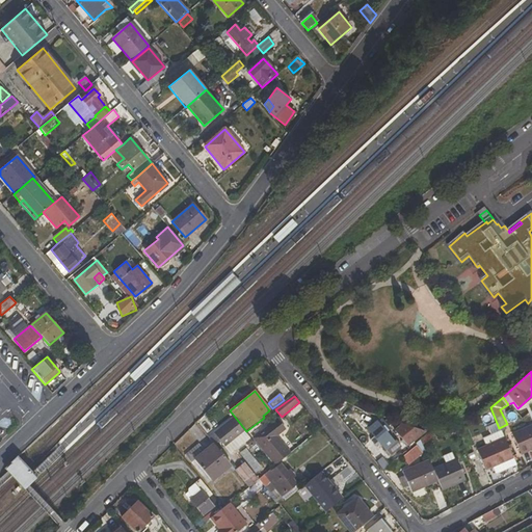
[(243,430),(234,418),(208,439),(213,446),(218,451),(230,442),(234,447),(242,442),(237,436),(243,430)]
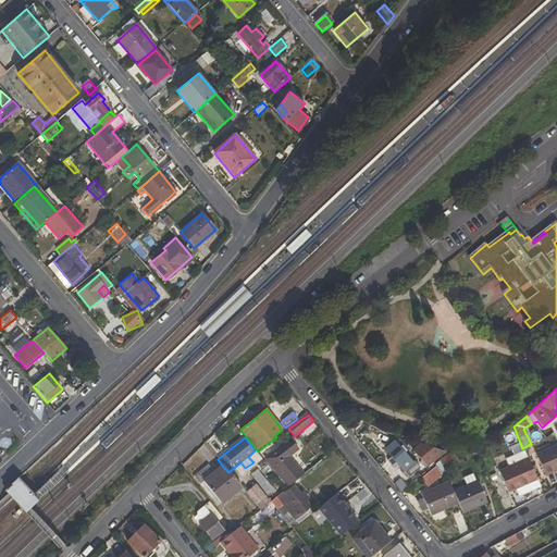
[(267,459),(288,487),(299,479),(302,475),(288,457),(297,449),(291,441),(267,459)]
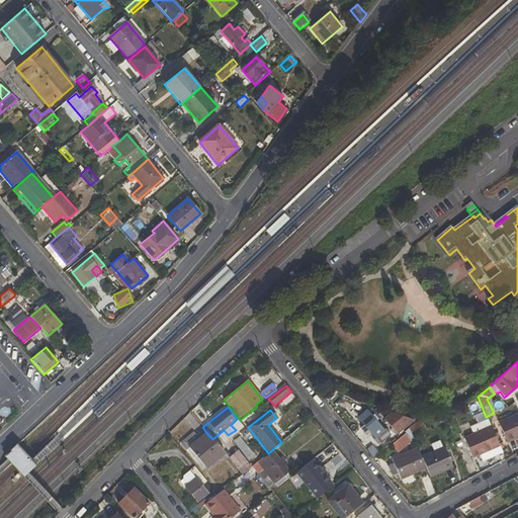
[(373,415),(370,417),(365,412),(358,418),(380,444),(391,435),(384,429),(382,431),(374,423),(377,420),(373,415)]
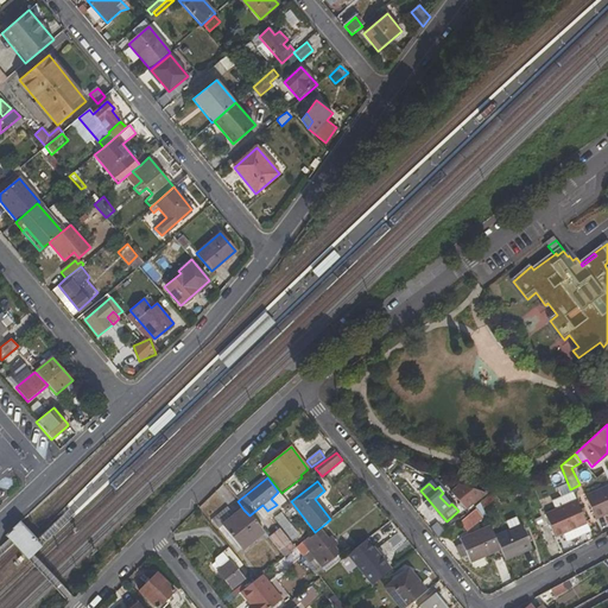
[(607,486),(584,496),(595,520),(607,513),(607,486)]
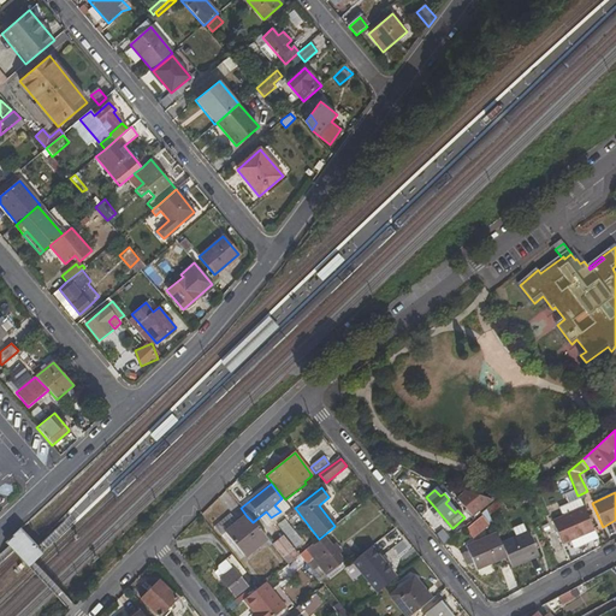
[(478,508),(489,498),(474,493),(469,498),(478,508)]
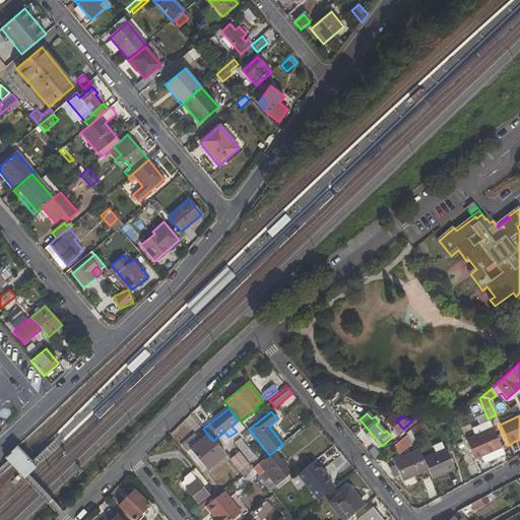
[(396,434),(403,429),(396,420),(389,426),(396,434)]
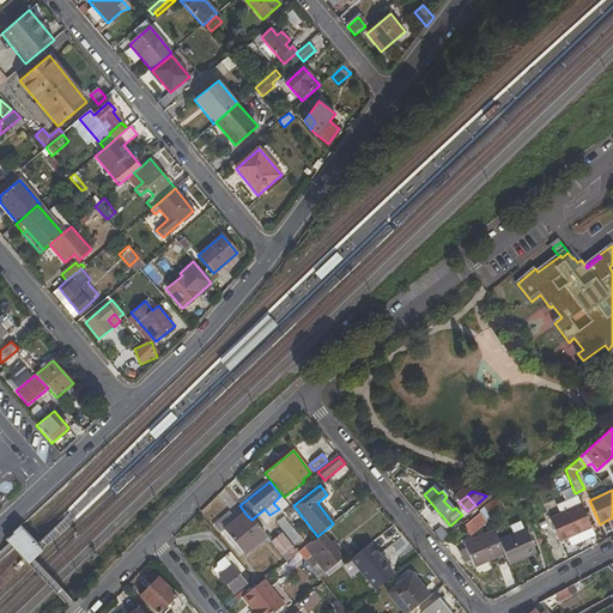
[(550,519),(559,541),(566,538),(590,528),(580,504),(550,519)]
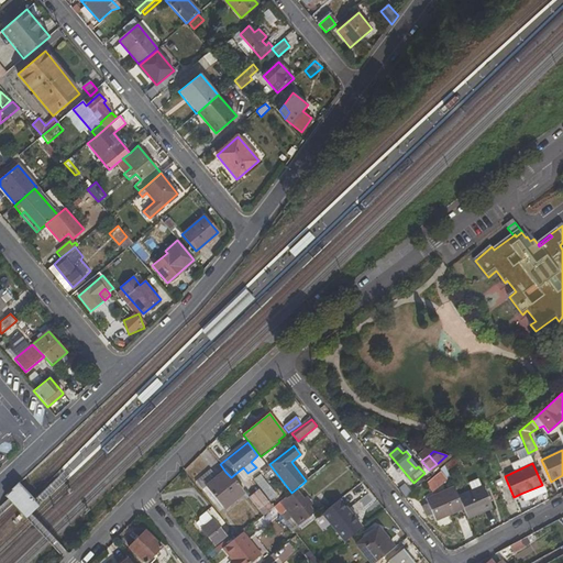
[(318,464),(305,474),(309,478),(312,476),(321,468),(318,464)]
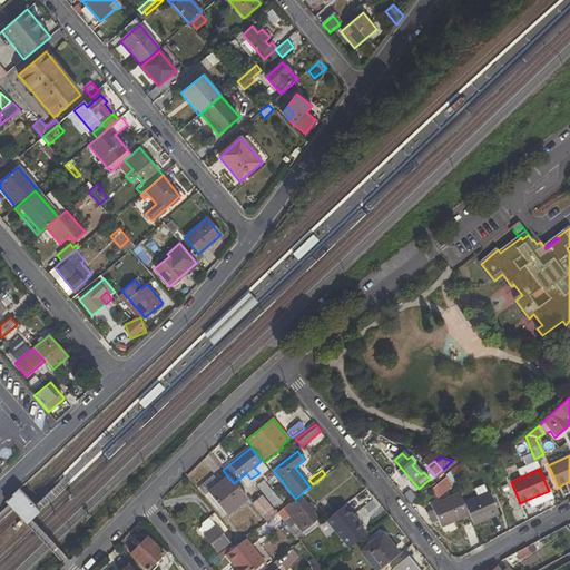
[(208,493),(226,516),(247,499),(234,483),(228,478),(208,493)]
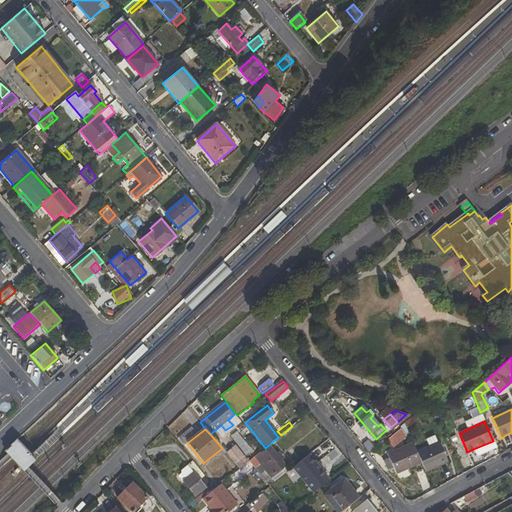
[(393,447),(403,439),(397,431),(386,440),(393,447)]
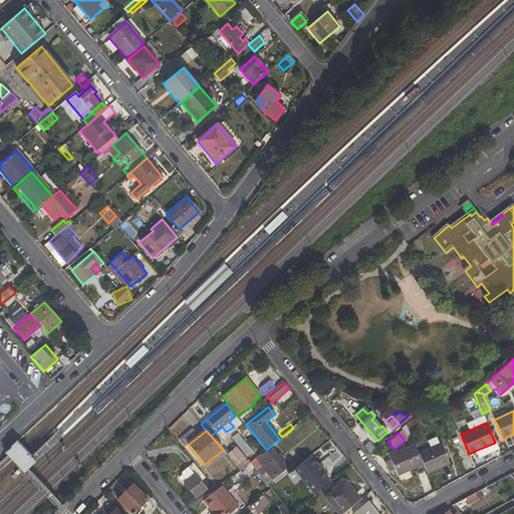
[(286,439),(287,438),(285,435),(282,437),(279,439),(276,442),(282,448),(289,443),(286,439)]
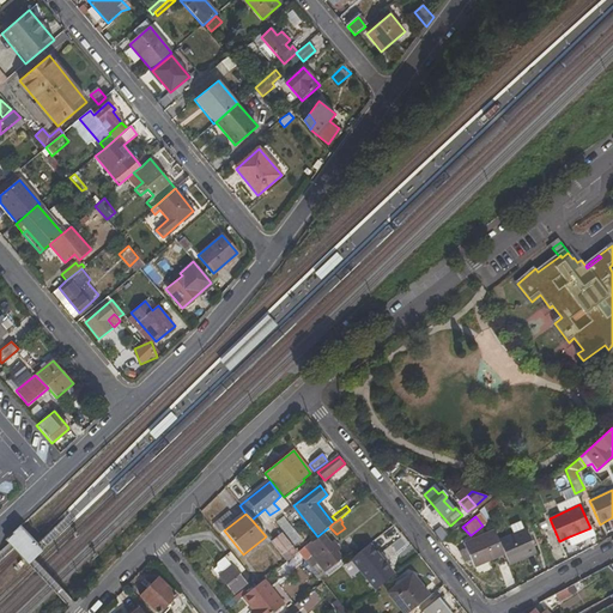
[(22,526),(13,535),(22,544),(30,552),(40,544),(22,526)]
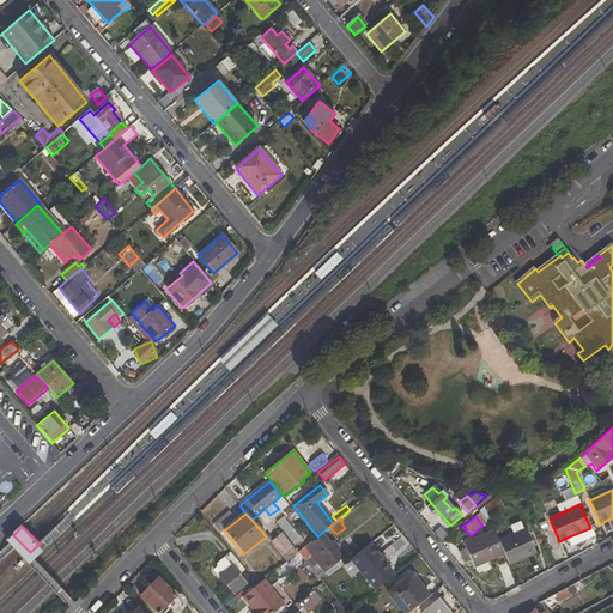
[(571,547),(594,538),(590,528),(566,538),(571,547)]
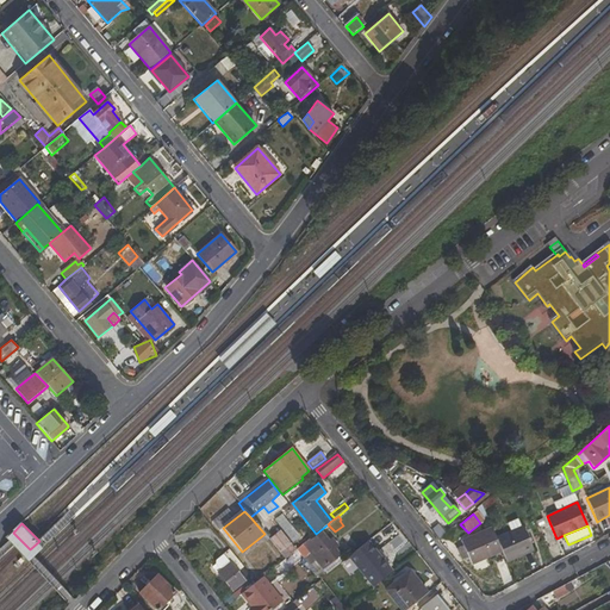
[(534,551),(523,527),(496,539),(502,552),(506,562),(518,556),(534,551)]
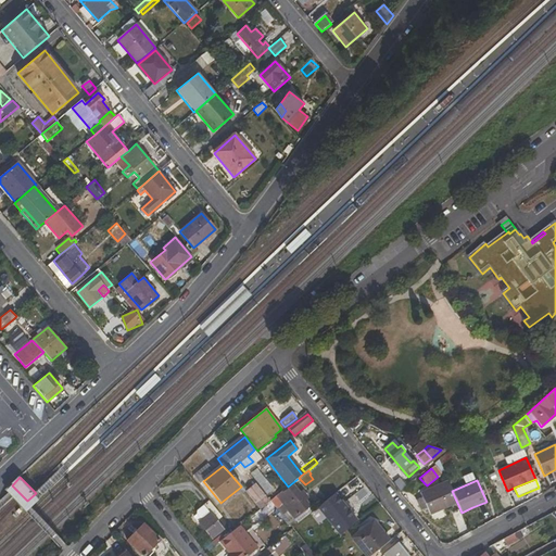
[(457,503),(452,491),(447,481),(420,493),(430,516),(457,503)]
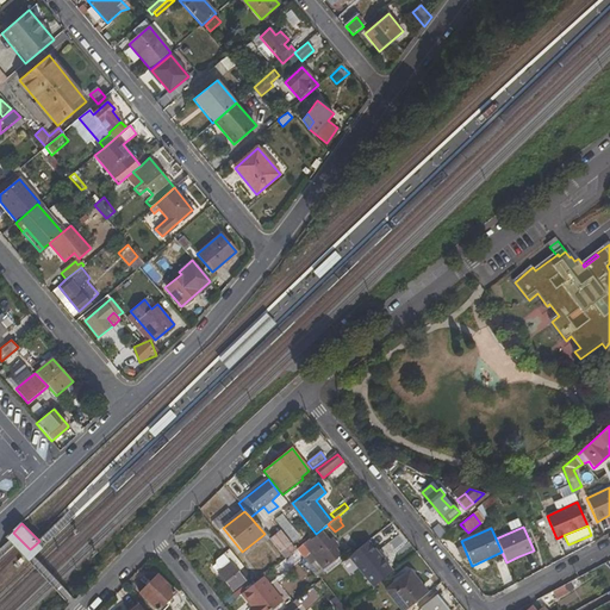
[(281,529),(267,540),(282,559),(296,549),(281,529)]
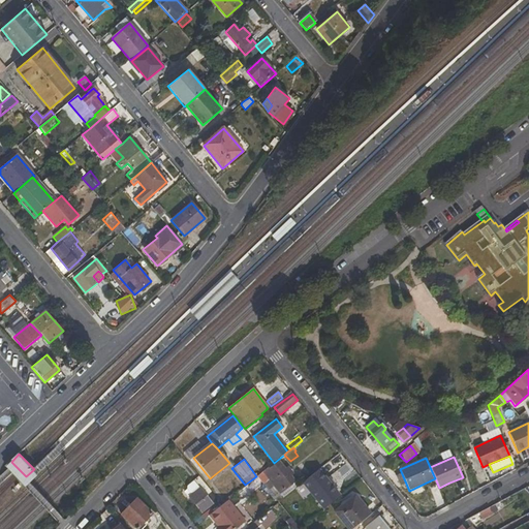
[(37,473),(34,469),(26,476),(19,469),(11,462),(7,466),(10,469),(25,485),(29,481),(37,473)]
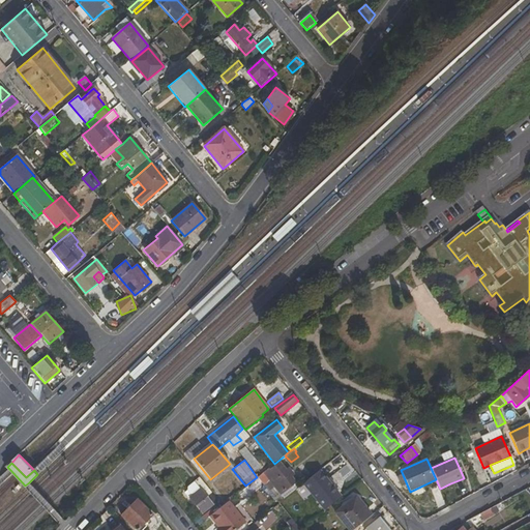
[(269,468),(258,477),(269,492),(274,488),(280,494),(295,482),(291,477),(294,474),(288,467),(285,470),(280,464),(271,470),(269,468)]
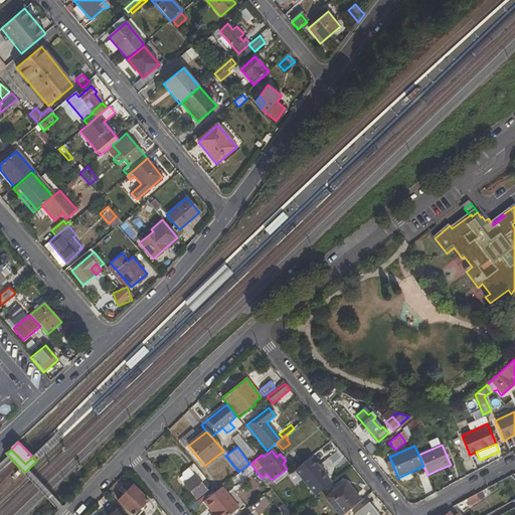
[(313,458),(296,471),(316,495),(332,482),(313,458)]
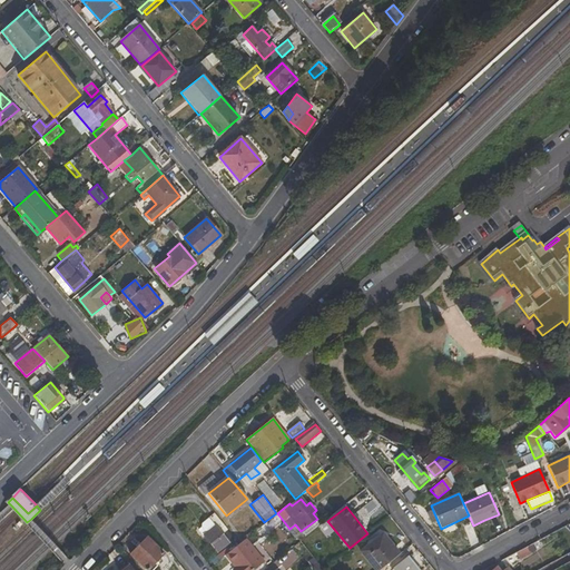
[(488,529),(502,522),(499,514),(484,520),(488,529)]
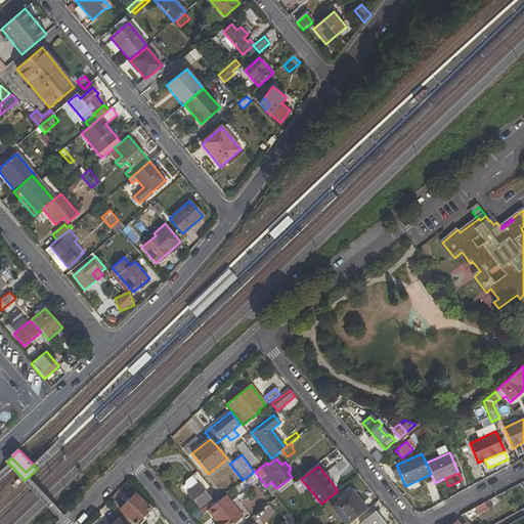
[(199,503),(203,506),(210,499),(198,484),(187,492),(197,504),(199,503)]
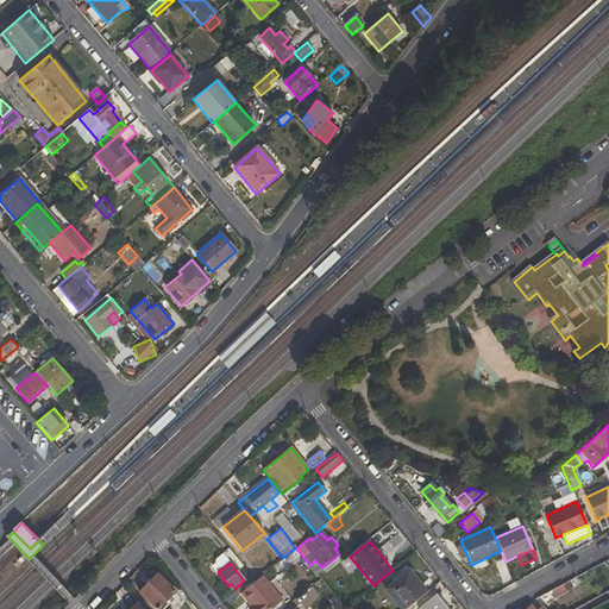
[(419,582),(408,570),(405,572),(415,585),(419,582)]
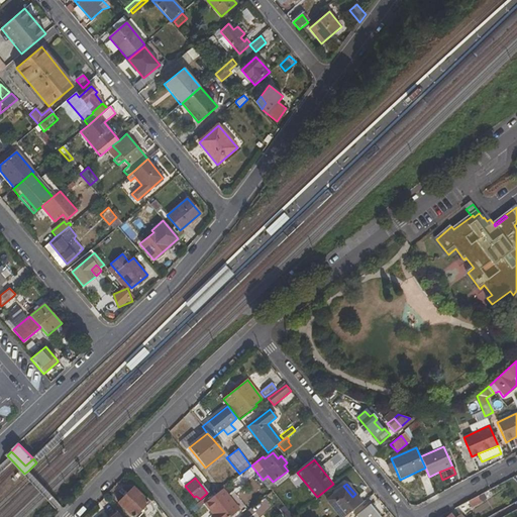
[(326,500),(340,516),(343,516),(349,512),(363,503),(355,494),(352,497),(343,486),(326,500)]
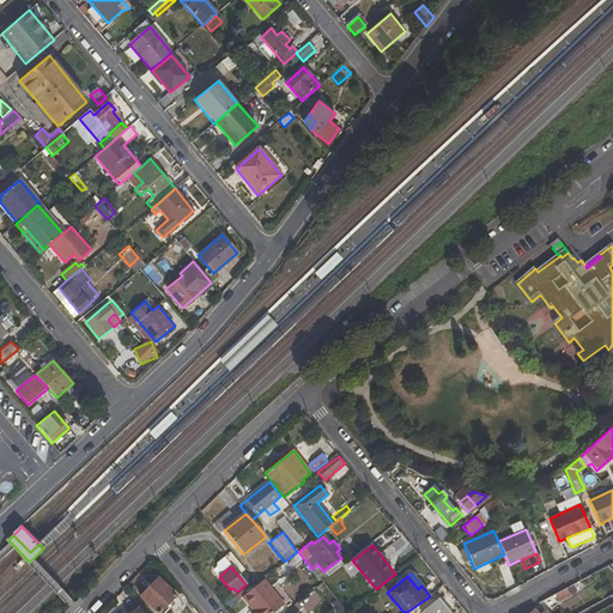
[(164,612),(169,608),(165,606),(176,595),(158,578),(139,596),(157,612),(164,612)]
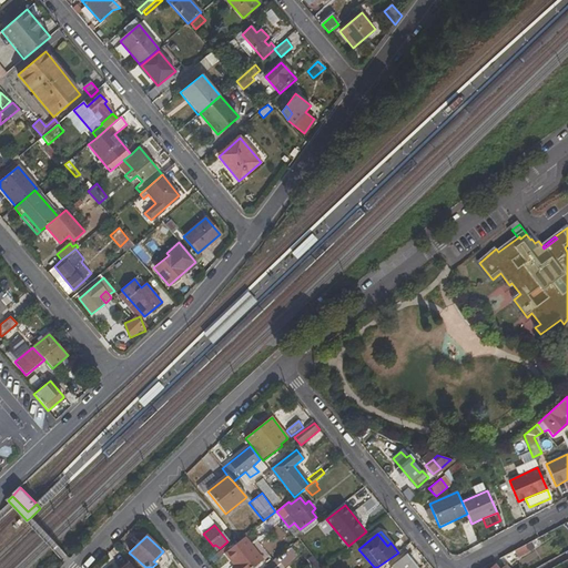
[(245,538),(237,543),(225,554),(235,567),(233,567),(251,567),(262,559),(245,538)]
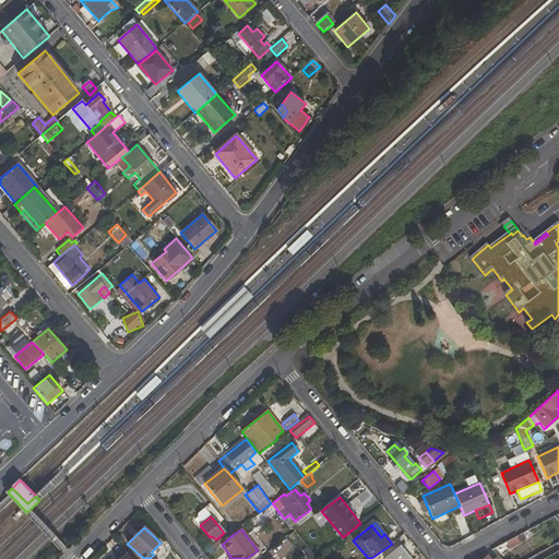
[(503,552),(521,544),(516,537),(500,546),(503,552)]
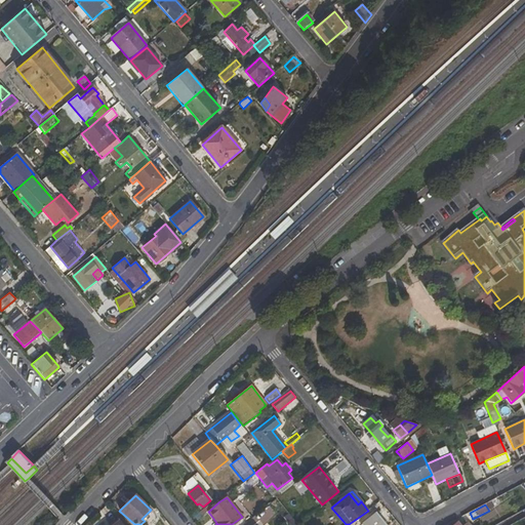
[(358,524),(384,524),(370,509),(368,511),(355,520),(358,524)]
